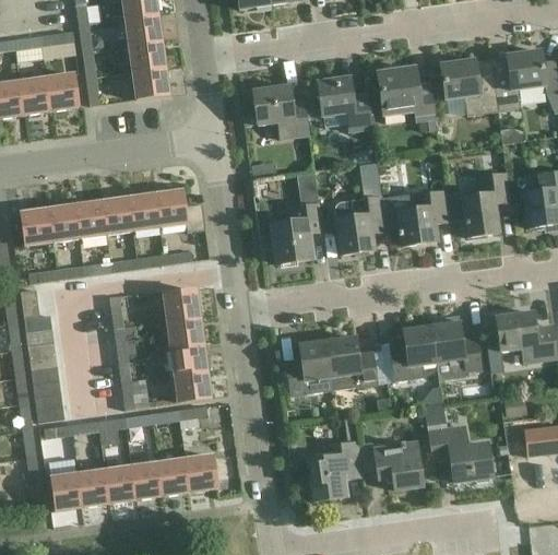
[(88,23),(88,21),(86,0),(74,0),(78,24),(88,23)]
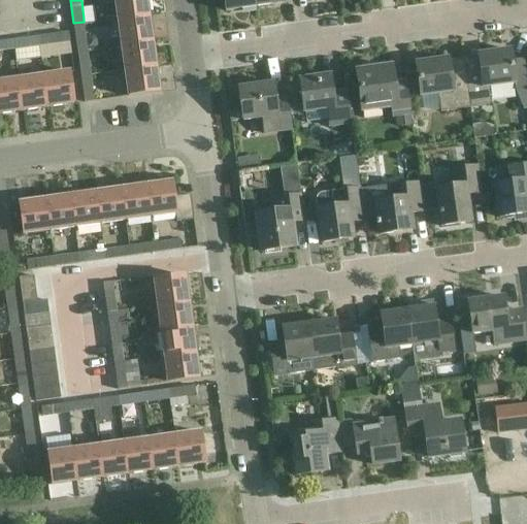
[(116,0),(118,17),(150,12),(147,0),(116,0)]
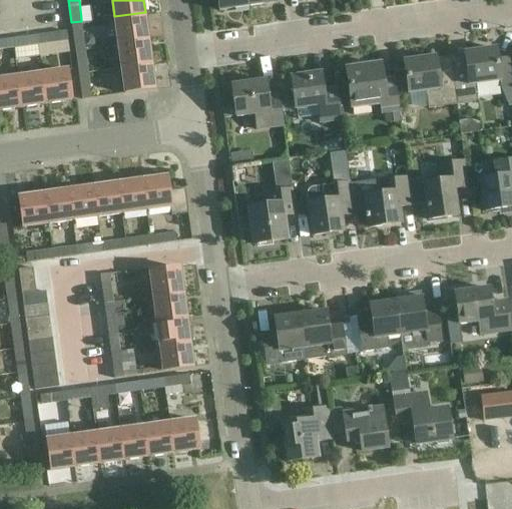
[(148,36),(145,12),(114,16),(118,40),(148,36)]
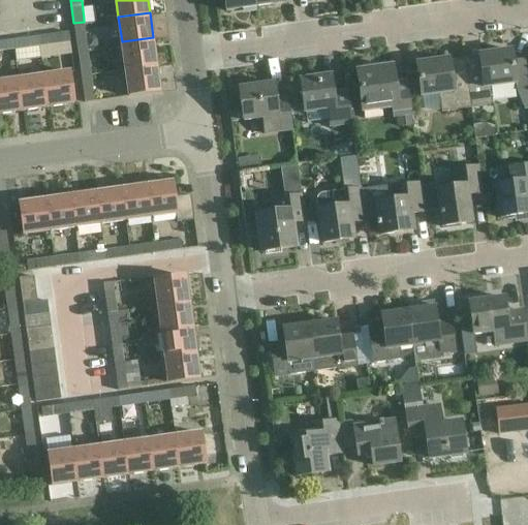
[(84,22),(74,23),(74,27),(78,48),(87,47),(84,22)]
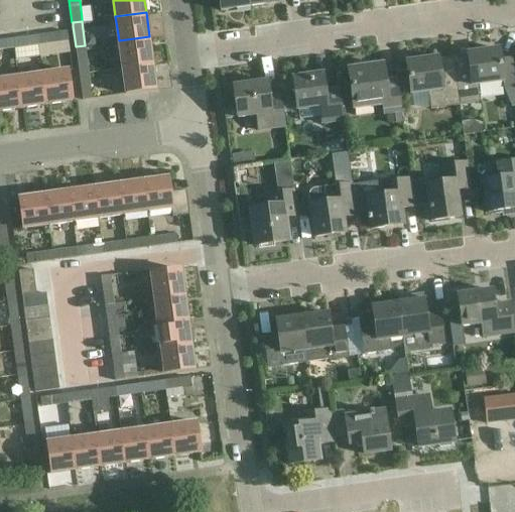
[(37,30),(39,40),(65,37),(62,27),(37,30)]
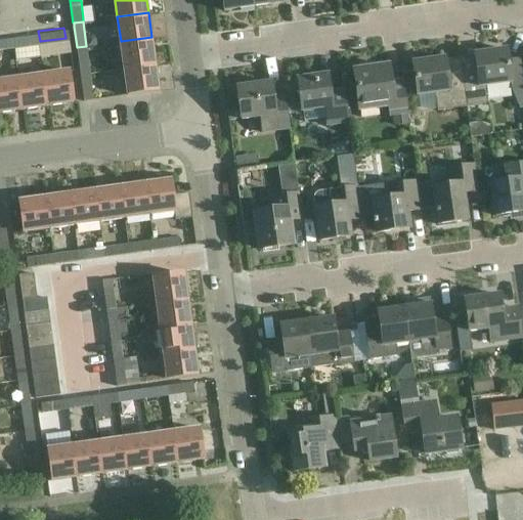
[(38,31),(13,35),(14,45),(40,41),(38,31)]
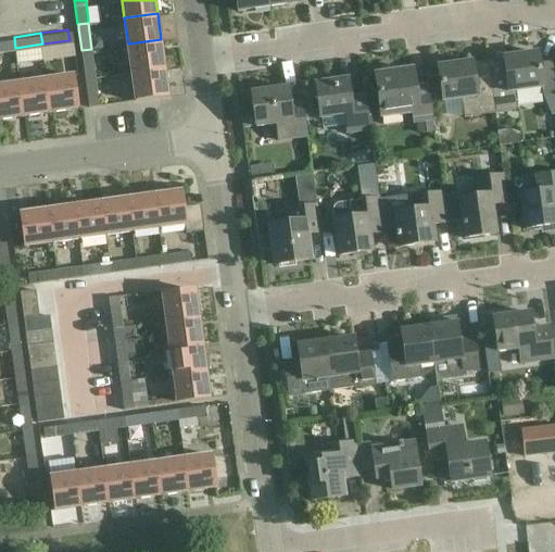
[(14,37),(0,38),(0,50),(15,48),(14,37)]
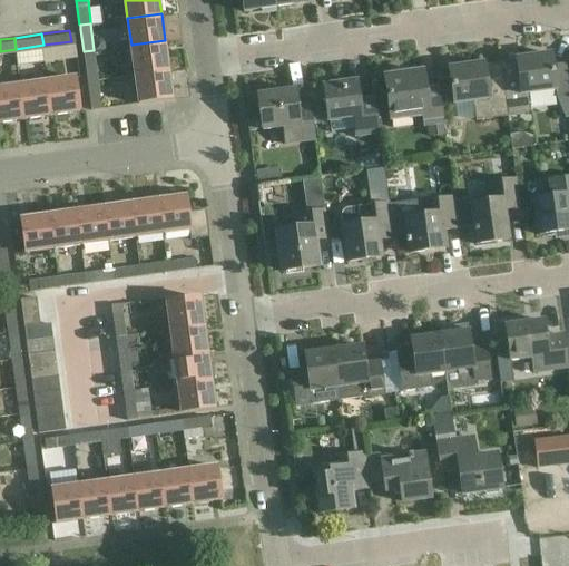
[(169,67),(165,40),(131,45),(135,72),(169,67)]
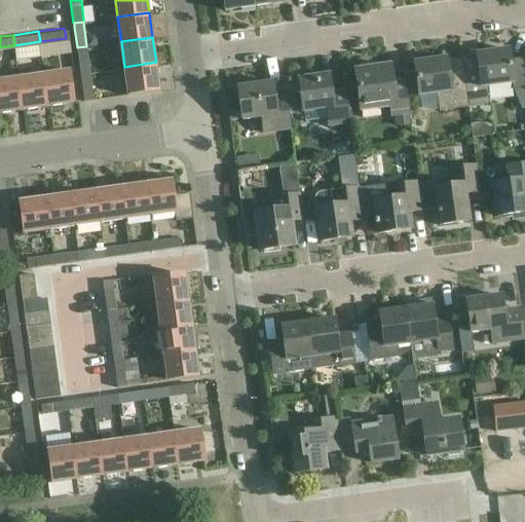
[(77,47),(80,73),(90,71),(86,46),(77,47)]
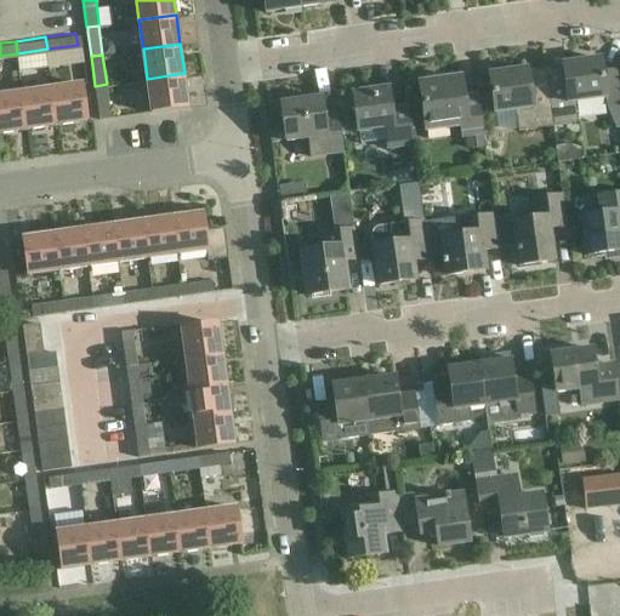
[(567,80),(549,83),(553,123),(580,119),(576,98),(604,93),(606,93),(607,102),(619,100),(619,81),(618,72),(604,74),(602,55),(564,61),(567,80)]
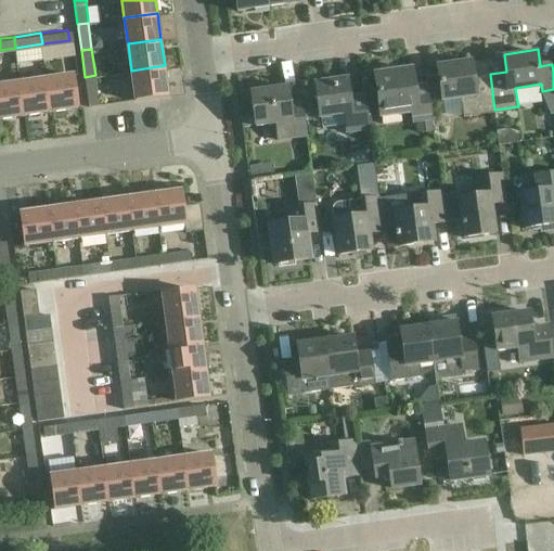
[(472,59),(438,64),(441,80),(443,98),(461,95),(464,114),(473,113),(494,110),(490,74),(474,76),(472,59)]
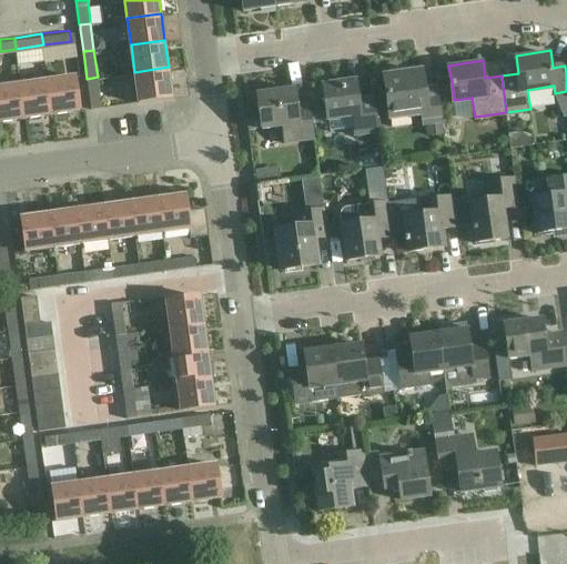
[(172,96),(169,67),(134,72),(139,100),(172,96)]
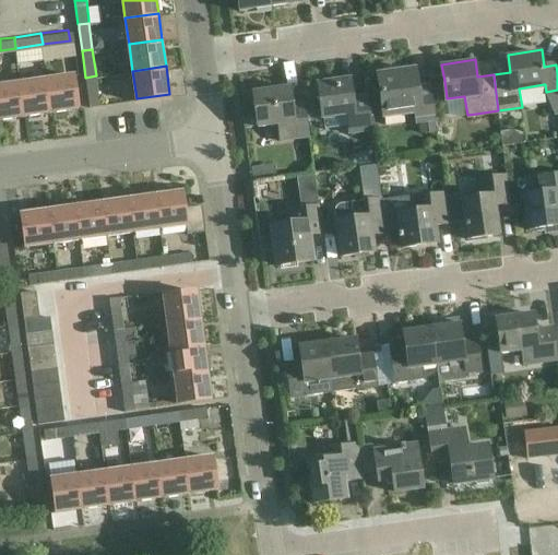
[(434,99),(431,83),(418,84),(415,67),(379,72),(384,115),(414,110),(415,120),(420,119),(422,131),(438,129),(436,117),(434,99)]
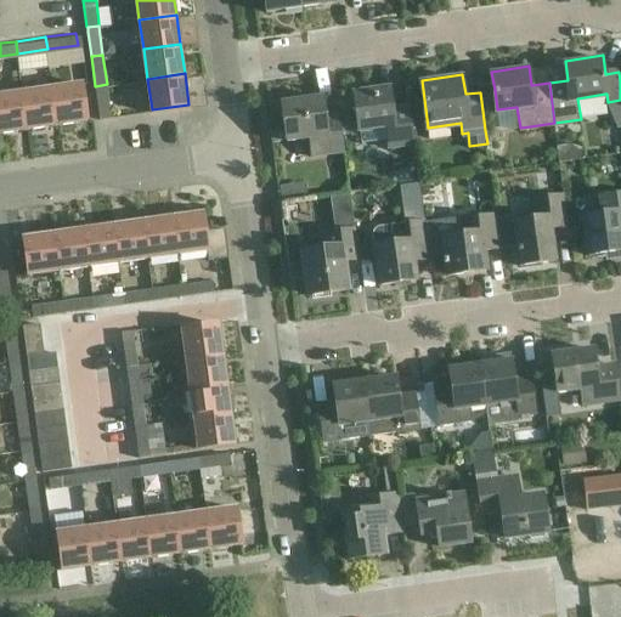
[(52,85),(57,123),(88,118),(83,81),(52,85)]
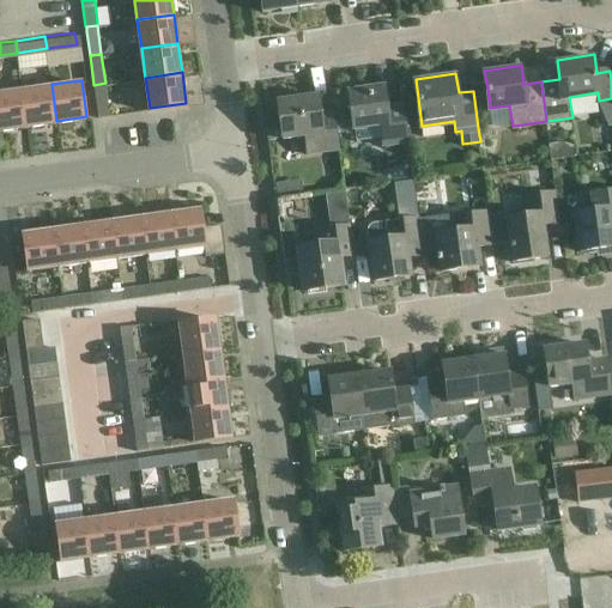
[(105,83),(94,85),(98,115),(110,113),(107,96),(105,83)]
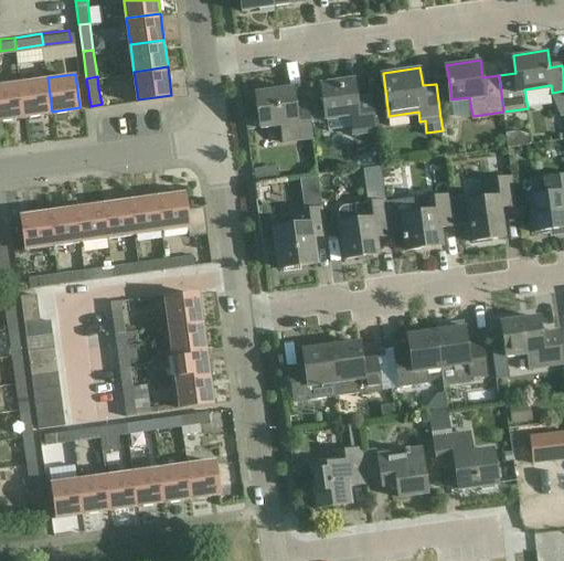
[(52,112),(48,77),(20,82),(25,115),(52,112)]
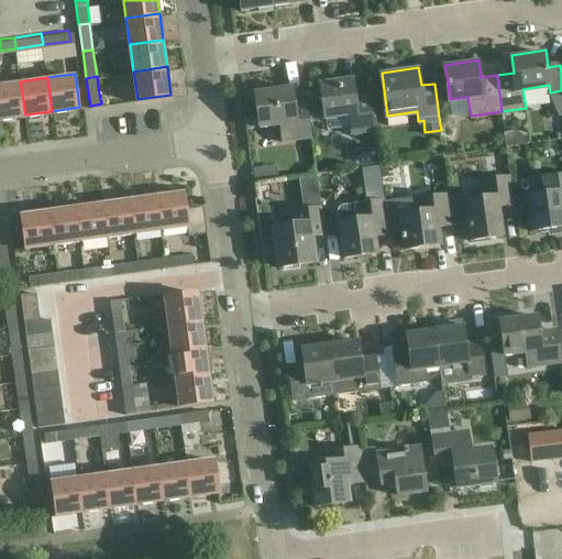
[(353,77),(320,81),(324,118),(328,117),(329,125),(351,122),(352,132),(376,129),(371,94),(356,96),(353,77)]
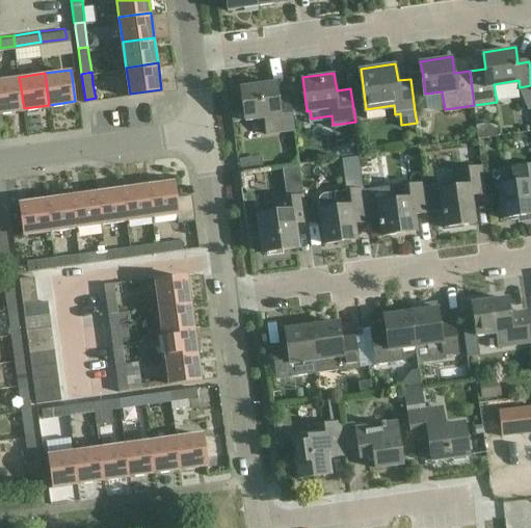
[(0,111),(24,108),(19,77),(0,79),(0,111)]
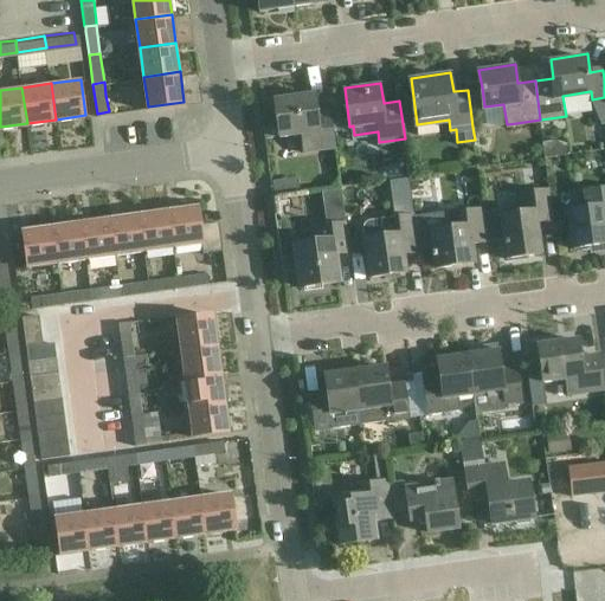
[(317,111),(314,92),(275,98),(281,135),(302,131),(304,150),(336,146),(330,109),(317,111)]
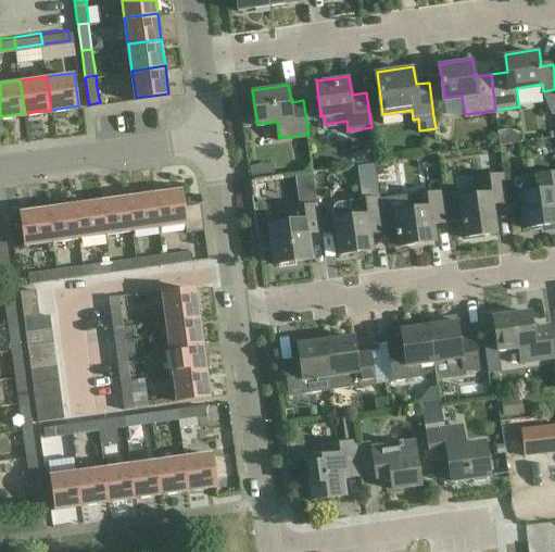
[(512,139),(509,125),(497,127),(499,140),(512,139)]
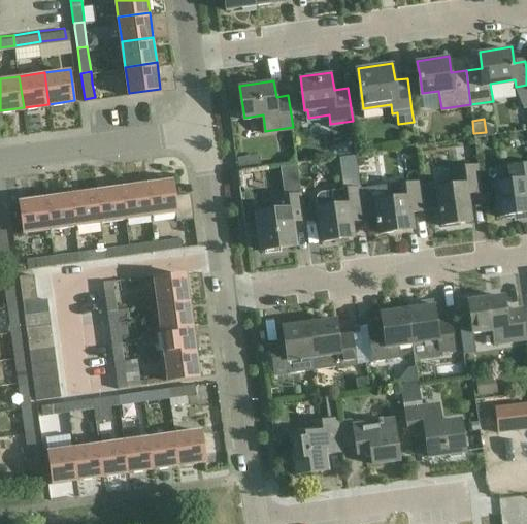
[(249,154),(237,155),(239,166),(251,165),(249,154)]
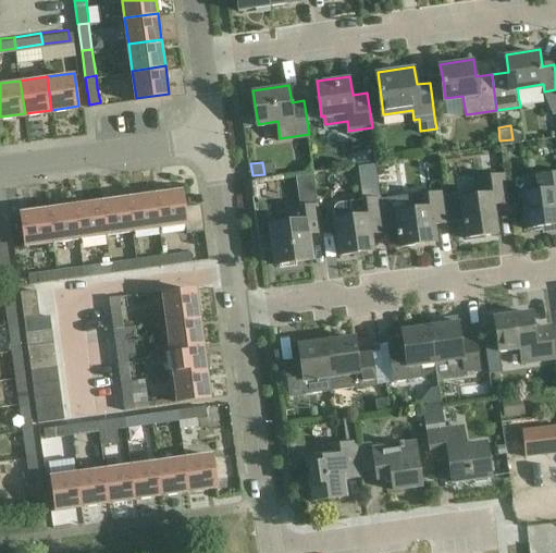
[(538,189),(522,192),(528,226),(555,222),(555,169),(542,172),(535,173),(538,189)]
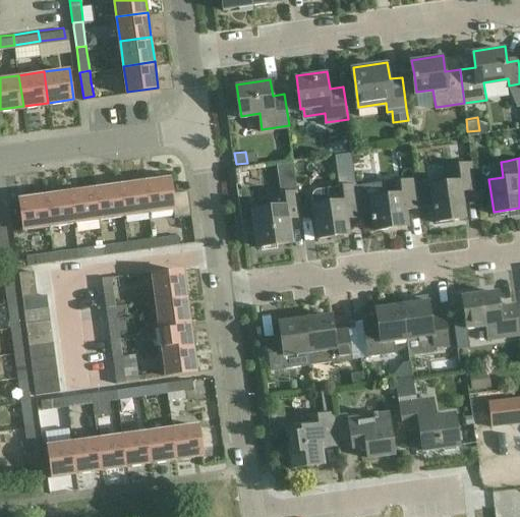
[(431,185),(418,187),(420,206),(435,204),(437,220),(467,216),(463,188),(476,186),(472,160),(444,164),(447,181),(431,183),(431,185)]
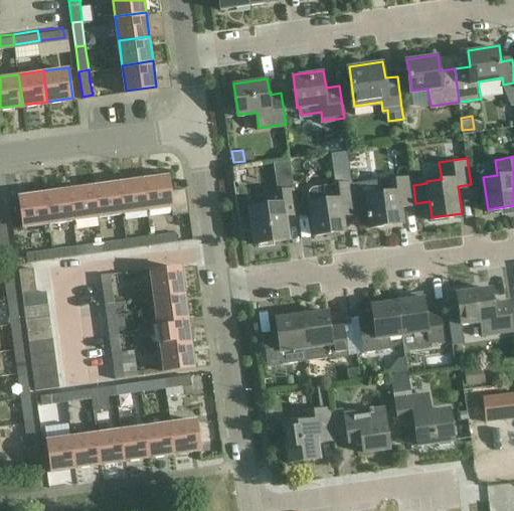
[(168,174),(143,178),(147,208),(171,205),(172,212),(189,210),(185,186),(170,188),(168,174)]
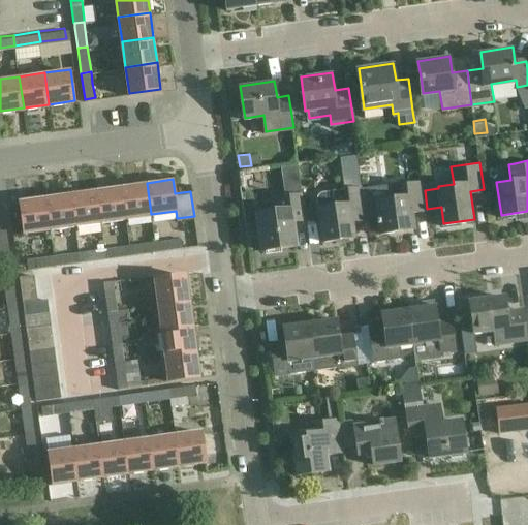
[(392,197),(377,199),(381,233),(414,228),(411,211),(427,209),(425,190),(423,180),(407,182),(406,180),(391,182),(393,197),(392,197)]
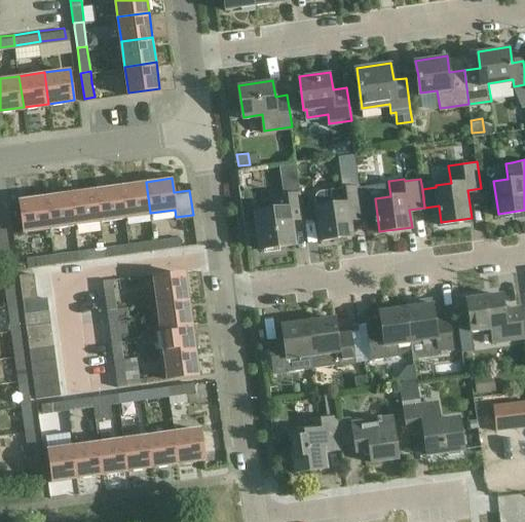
[(125,217),(150,213),(146,182),(120,185),(125,217)]
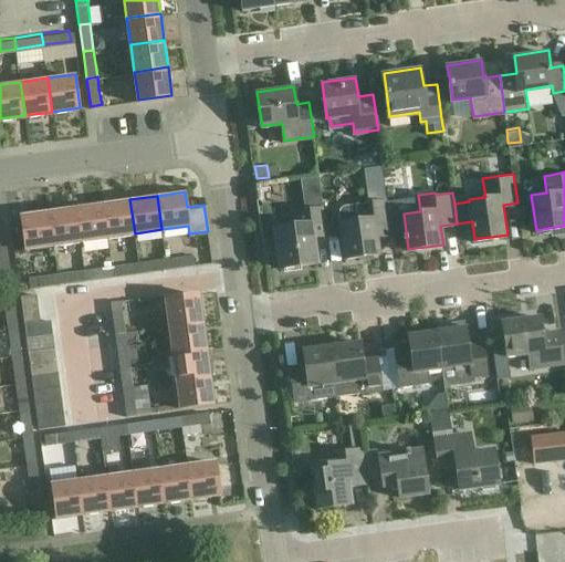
[(394,232),(388,197),(344,205),(341,207),(339,210),(341,221),(346,258),(379,252),(377,235),(394,232)]
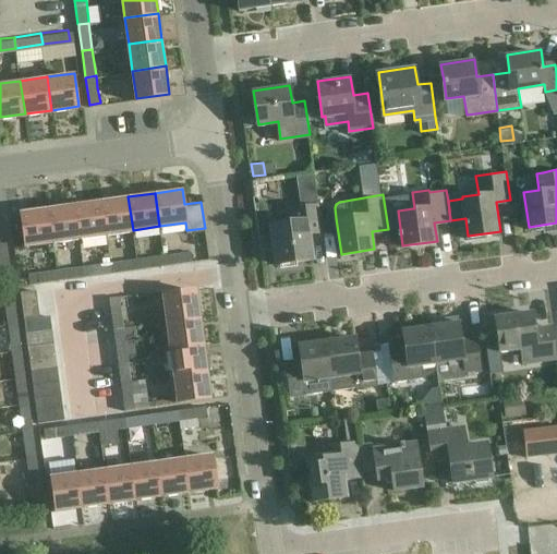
[(106,233),(133,230),(128,196),(101,201),(106,233)]
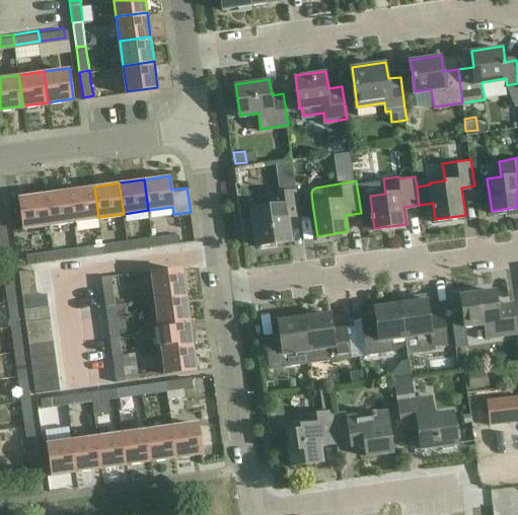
[(98,217),(94,187),(69,190),(73,221),(98,217)]
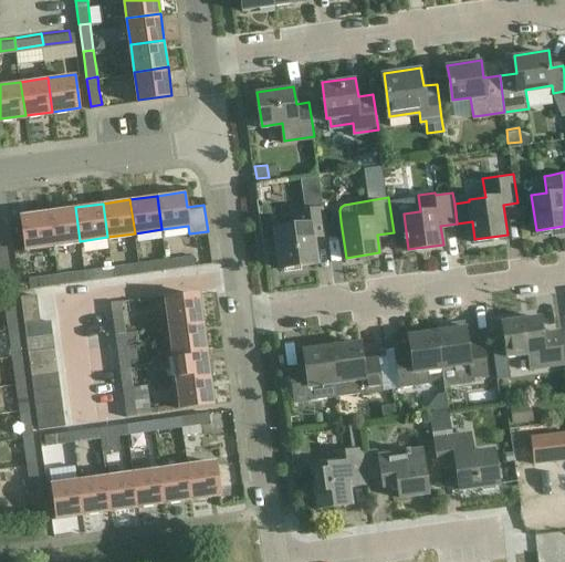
[(53,245),(80,241),(75,207),(48,211),(53,245)]
